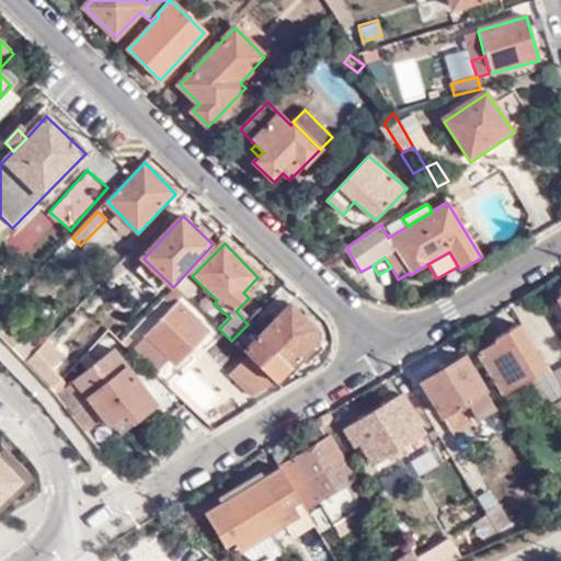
[(161,292),(169,283),(149,264),(141,272),(161,292)]
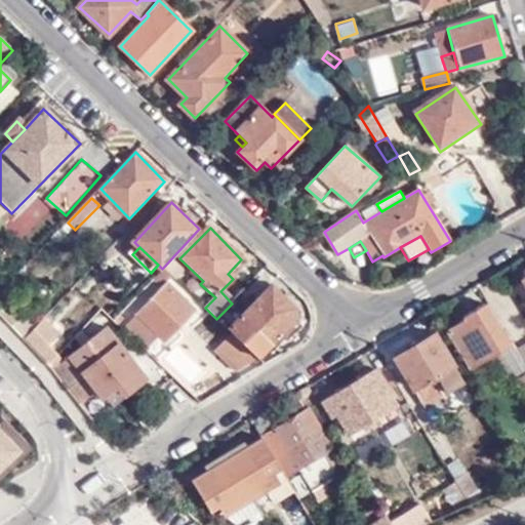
[(179,269),(172,261),(164,270),(171,276),(172,277),(179,269)]
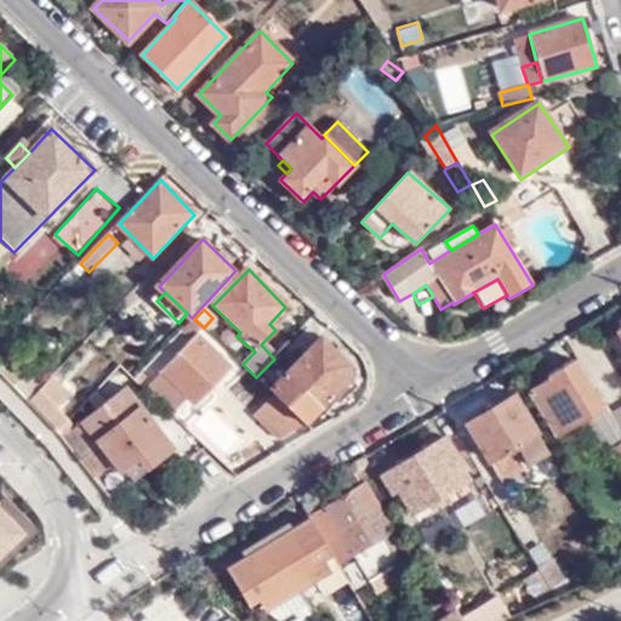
[(203,326),(194,319),(182,332),(191,340),(203,326)]
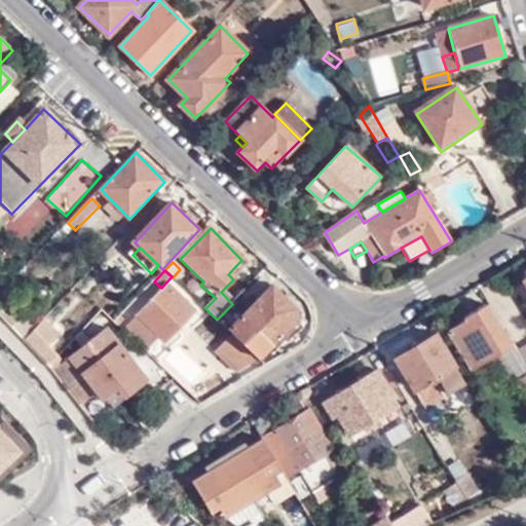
[(192,312),(165,286),(125,327),(148,349),(160,338),(164,341),(192,312)]
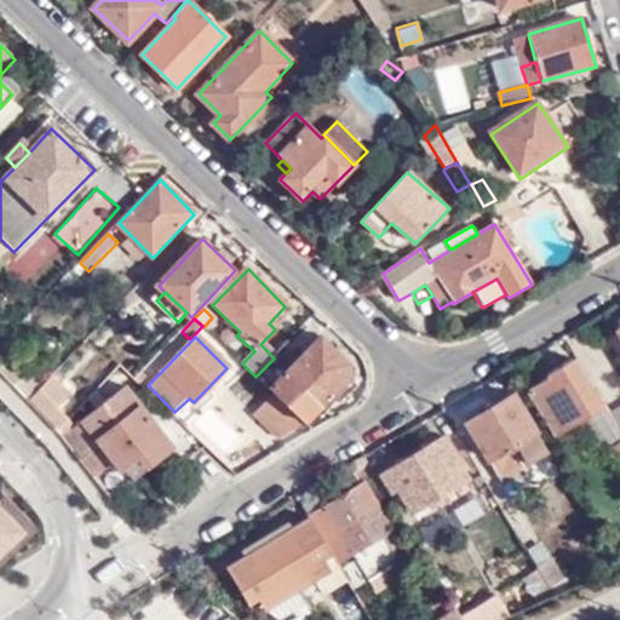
[(320,339),(303,356),(269,390),(270,391),(304,423),(348,378),(349,367),(320,339)]
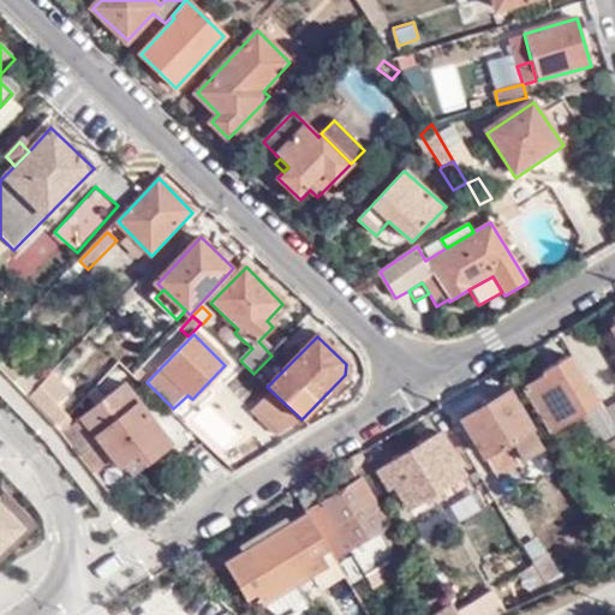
[(300,353),(287,340),(272,356),(254,374),(267,387),(300,353)]
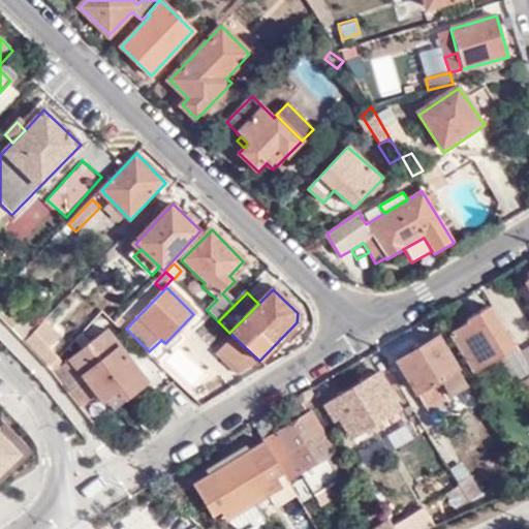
[(514,348),(487,306),(462,319),(465,323),(446,333),(471,373),(514,348)]
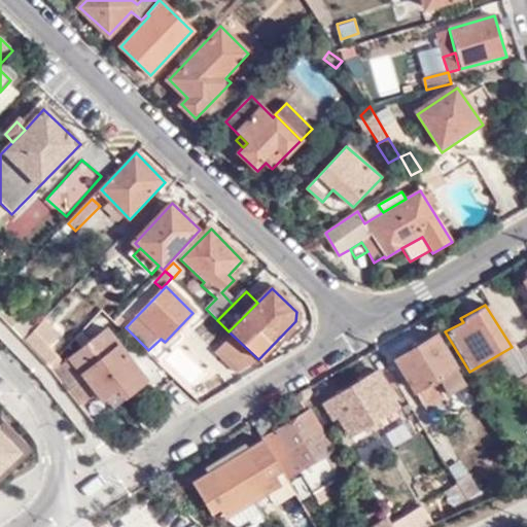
[(12,327),(23,318),(9,306),(0,315),(8,323),(12,327)]
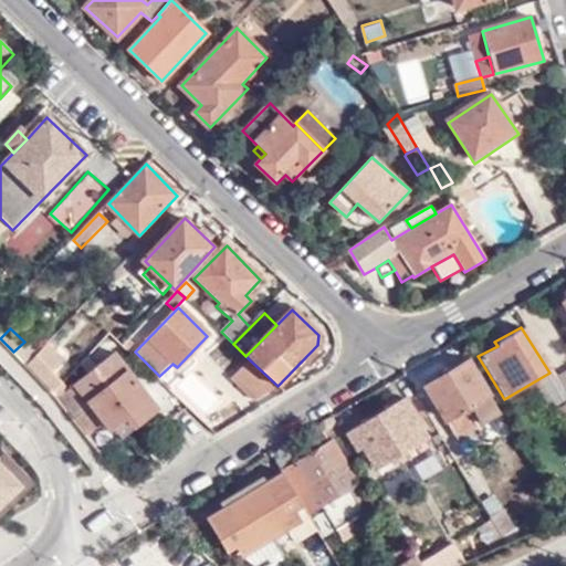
[(27,366),(38,355),(24,342),(13,352),(27,366)]
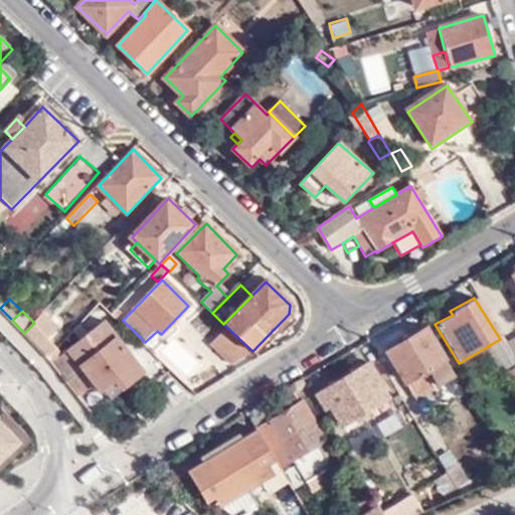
[(112,316),(115,319),(121,314),(117,311),(112,316)]
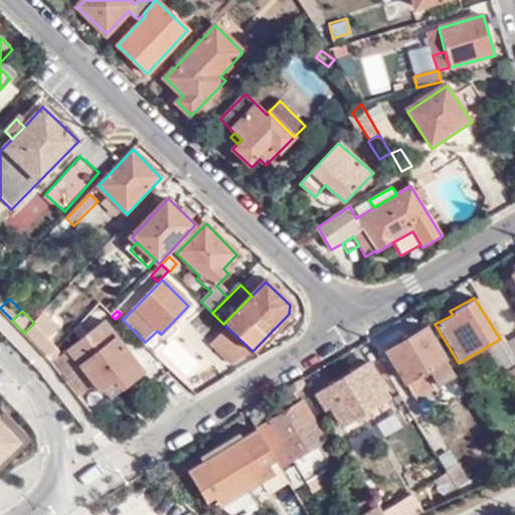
[(45,329),(37,320),(34,323),(24,333),(36,346),(48,359),(56,351),(41,333),(45,329)]
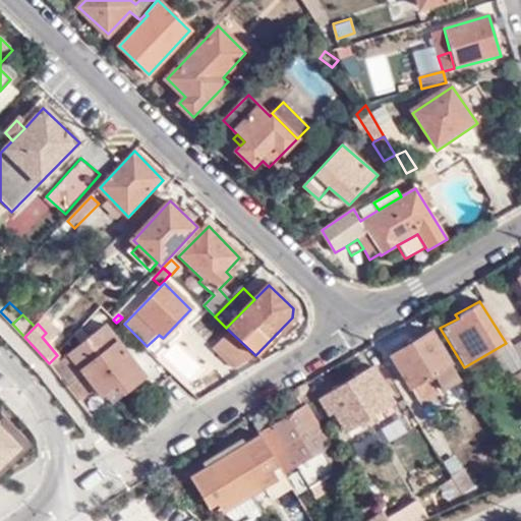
[(124,390),(145,373),(105,325),(70,353),(61,360),(57,355),(49,363),(63,378),(65,381),(79,397),(95,385),(103,394),(118,382),(124,390)]
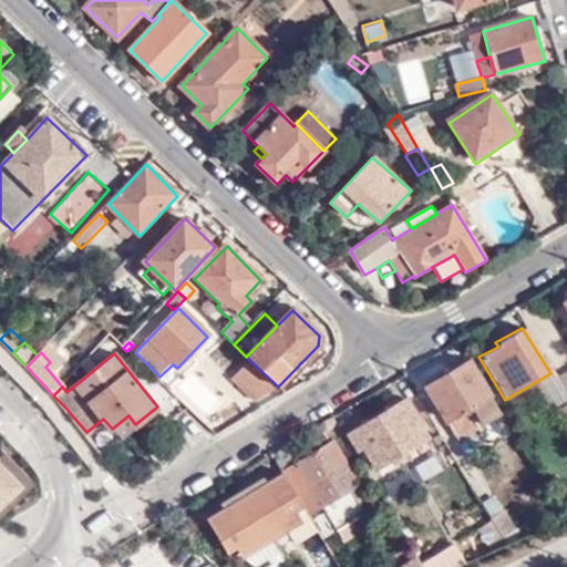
[(254,401),(278,387),(247,358),(241,364),(245,368),(233,380),(254,401)]
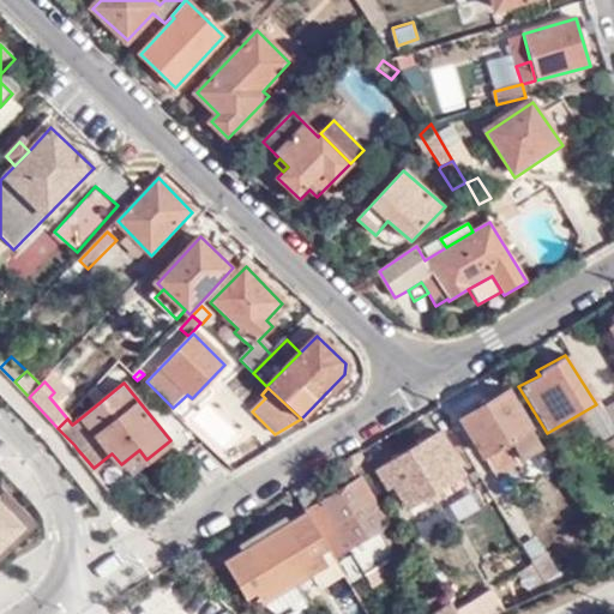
[(461,417),(485,457),(510,444),(521,462),(545,449),(507,390),(461,417)]
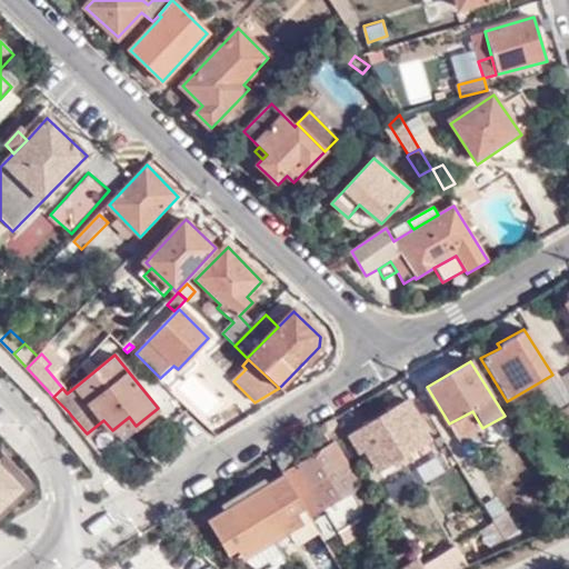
[(568,375),(558,381),(568,398),(568,375)]
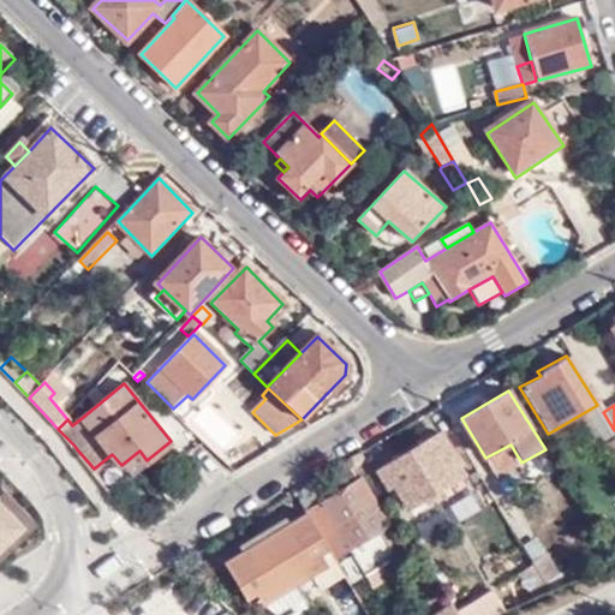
[(394,488),(406,507),(425,496),(463,475),(439,434),(376,470),(388,491),(394,488)]
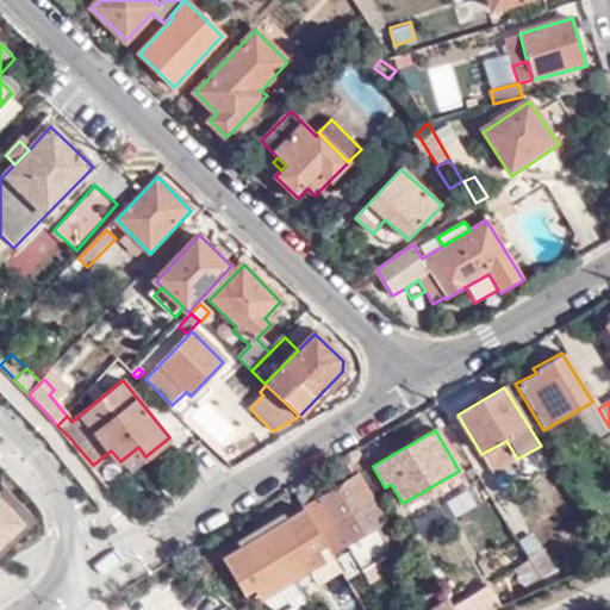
[(609,436),(598,444),(609,465),(609,436)]
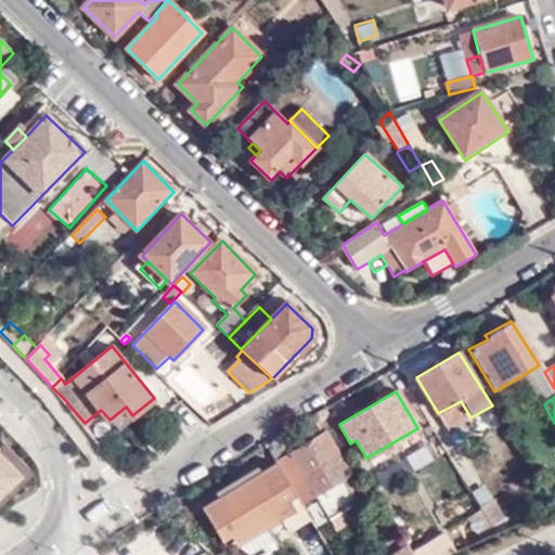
[(461,401),(438,413),(449,430),(470,417),(461,401)]
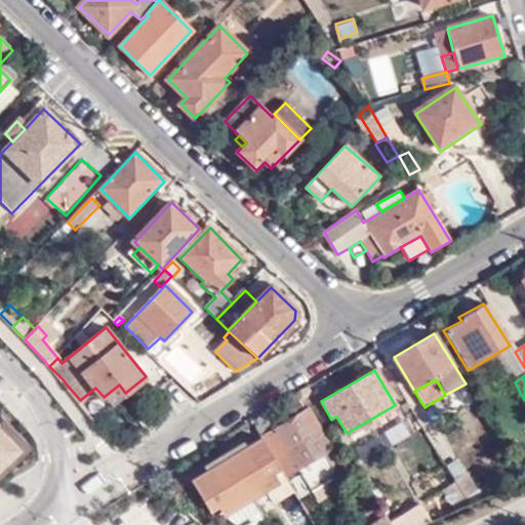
[(296,392),(307,409),(318,403),(307,386),(296,392)]
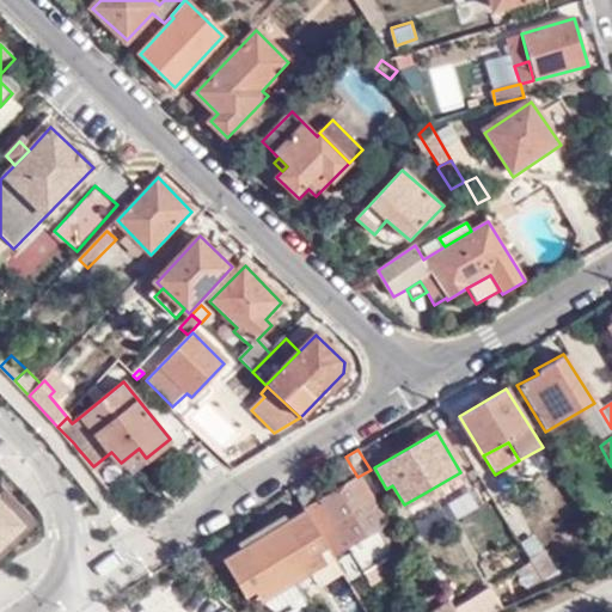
[(306,479),(293,488),(305,508),(329,548),(332,555),(347,546),(355,562),(395,538),(357,477),(318,500),(306,479)]
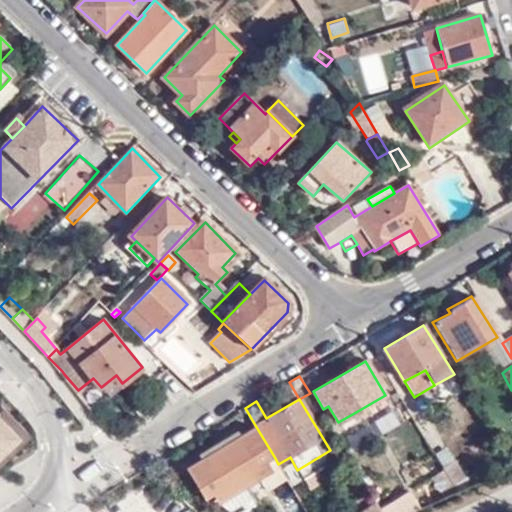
[(0,466),(31,434),(2,404),(0,405),(0,466)]
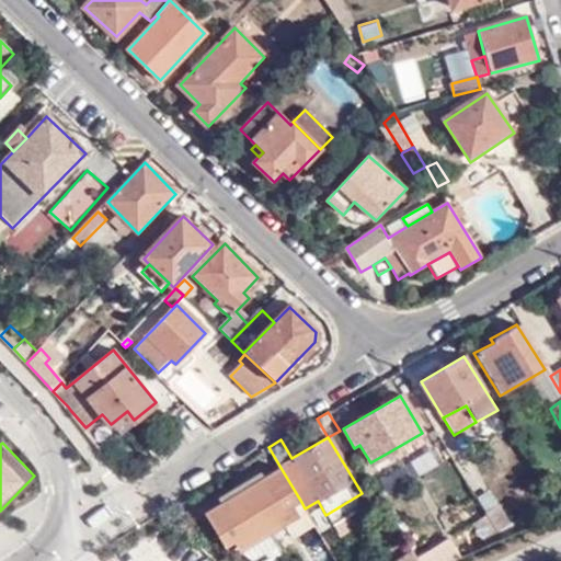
[(388,453),(370,462),(376,472),(393,461),(388,453)]
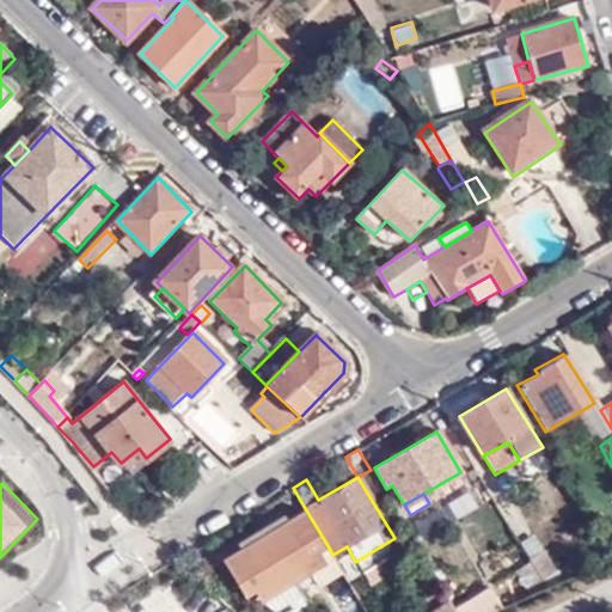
[(283,611),(305,599),(293,579),(308,569),(319,585),(342,570),(332,555),(329,548),(305,508),(221,560),(245,598),(254,593),(258,599),(274,611),(283,611)]
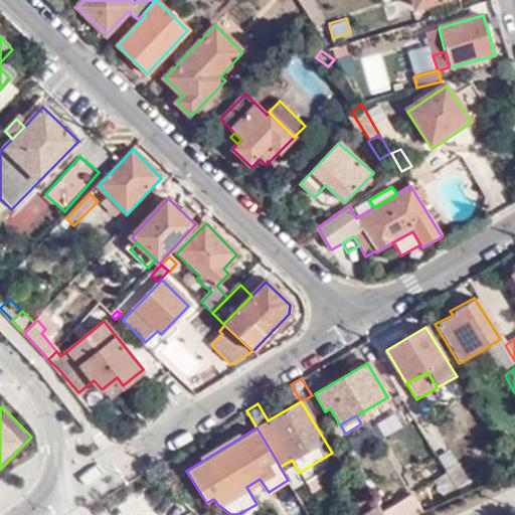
[(510,463),(502,451),(495,455),(502,467),(510,463)]
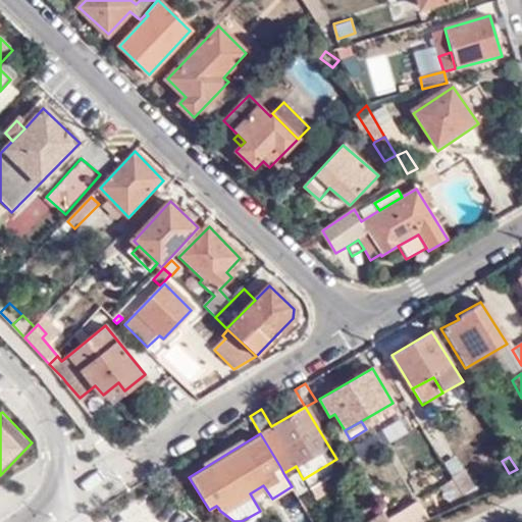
[(465,470),(450,477),(451,480),(466,505),(480,498),(465,470)]
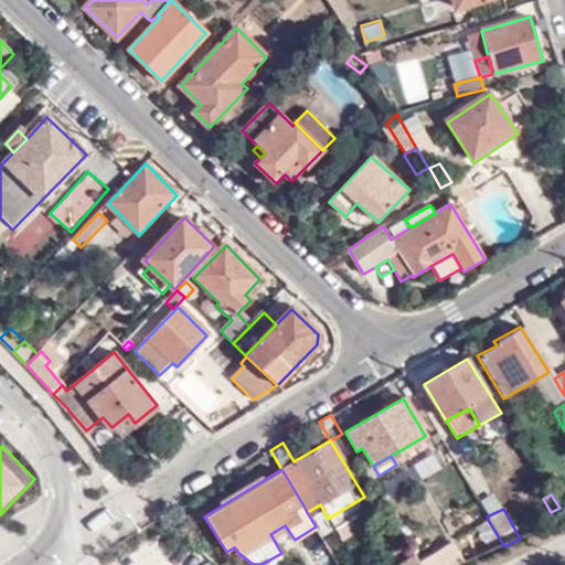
[(504,546),(488,520),(473,528),(488,553),(504,546)]
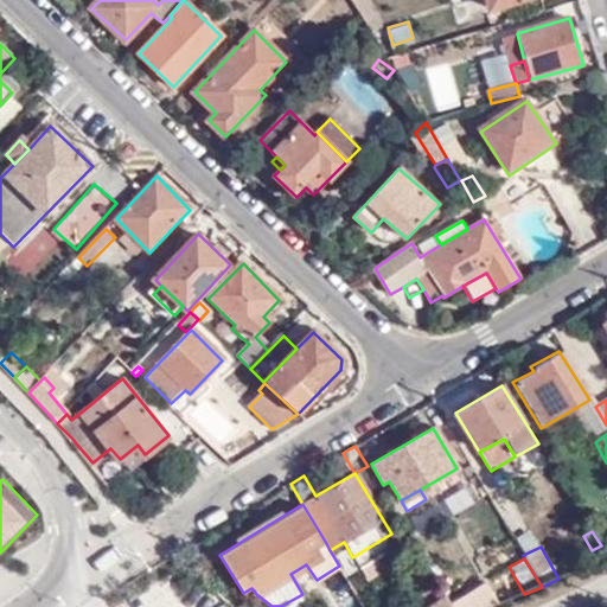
[(451,606),(498,606),(499,606),(489,587),(451,606)]
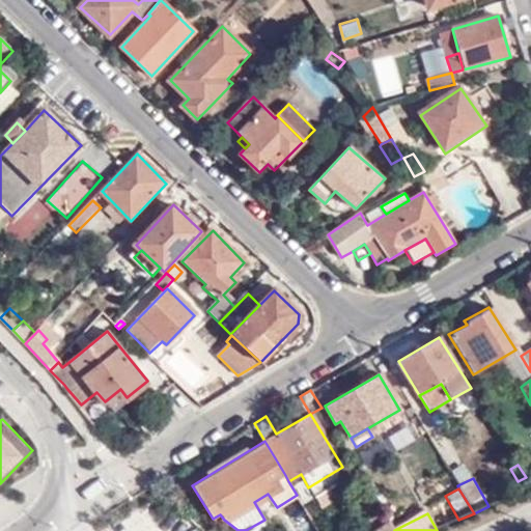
[(382,530),(392,526),(387,516),(370,526),(372,530),(382,530)]
